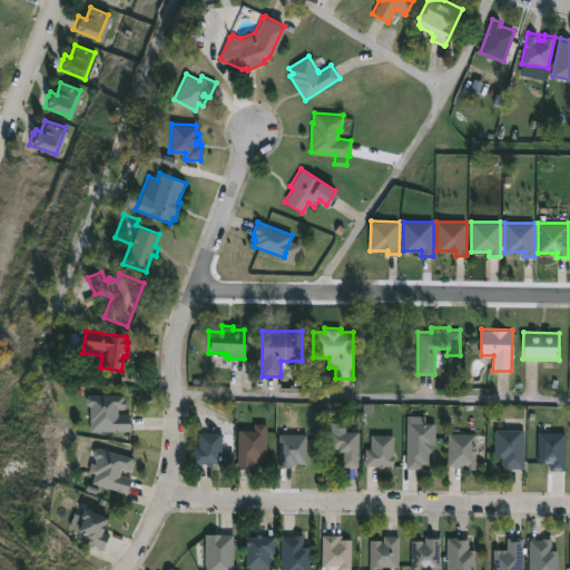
[(386,335),(385,367),(409,369),(410,335),(386,335)]
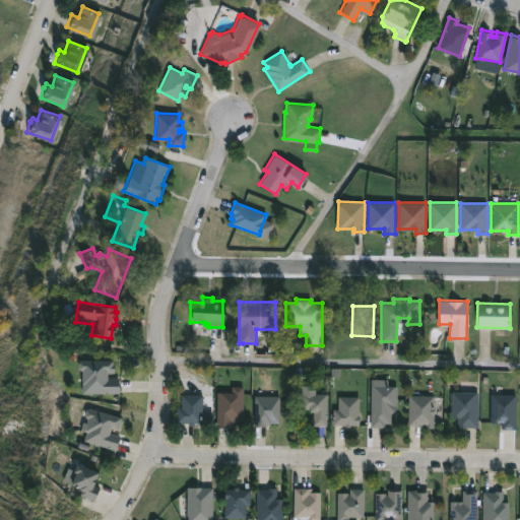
[(112,360),(112,365),(114,365),(114,373),(107,373),(107,378),(118,378),(118,393),(80,392),(81,370),(76,368),(76,362),(79,360),(112,360)]
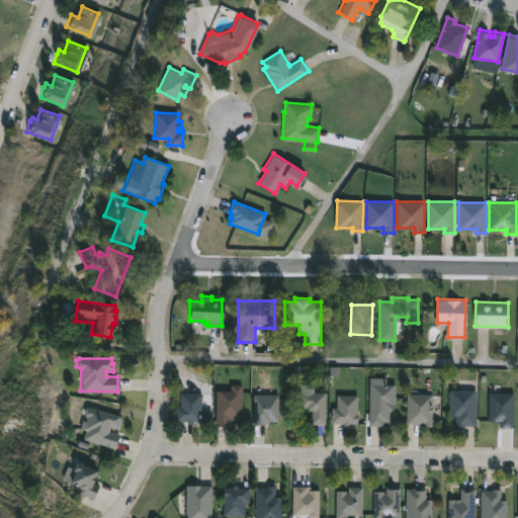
[(381,377),(381,384),(396,384),(396,406),(389,412),(389,421),(382,421),(382,426),(368,426),(369,383),(374,384),(374,377),(381,377)]
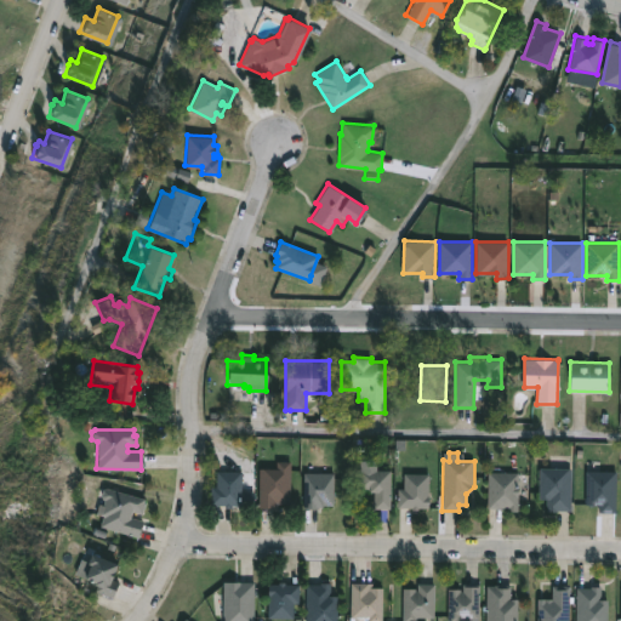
[(377,461),(377,469),(391,469),(391,507),(374,507),(375,490),(359,489),(359,460),(377,461)]
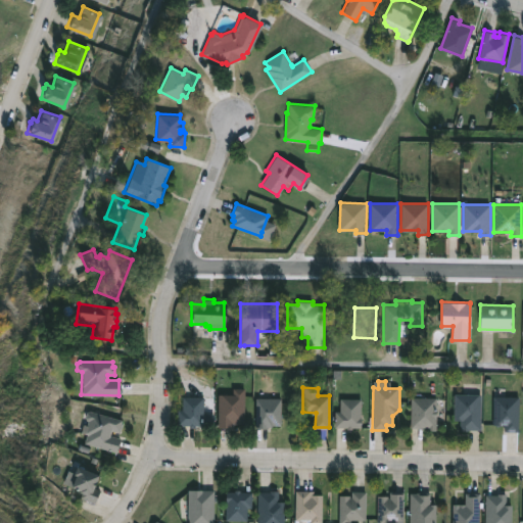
[(222,427),(218,427),(218,394),(233,394),(233,388),(244,388),(244,423),(232,423),(232,427),(222,427)]
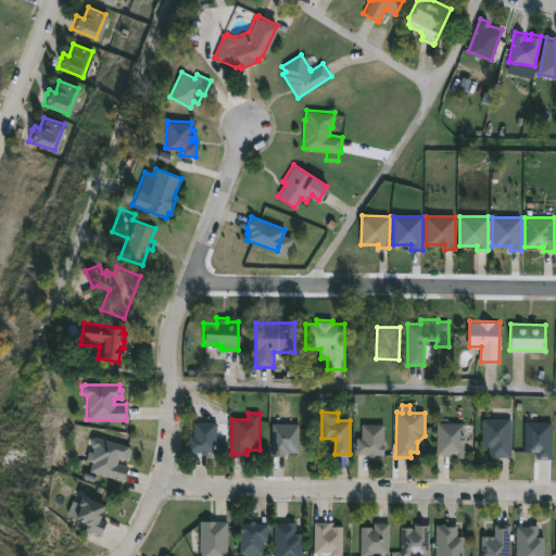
[(512,418),(512,456),(498,456),(498,458),(490,458),(490,446),(483,446),(483,418),(512,418)]
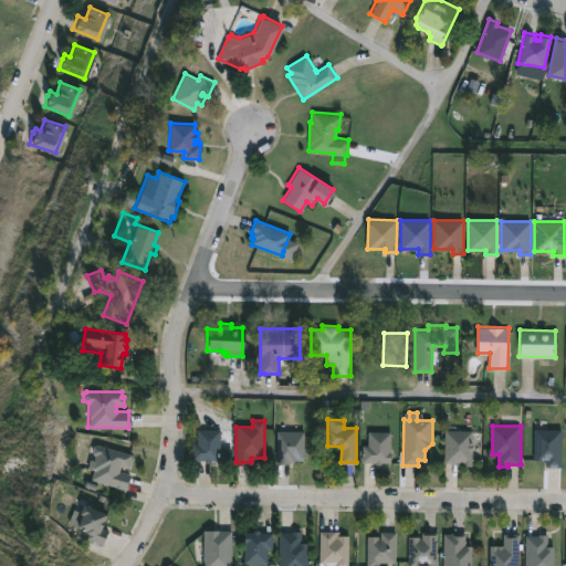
[(220,429),(219,460),(205,461),(205,460),(192,460),(192,442),(197,442),(197,428),(220,429)]
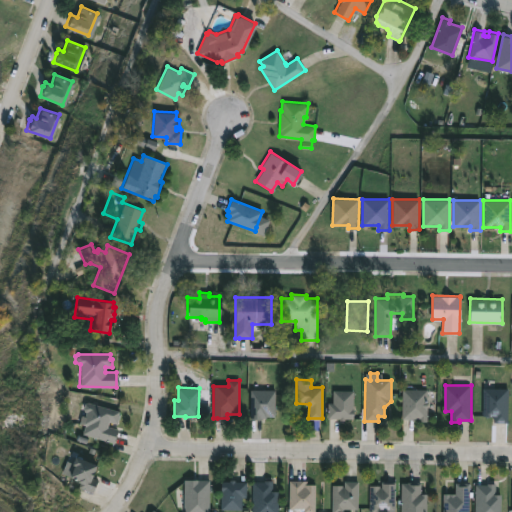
[(508,388),(508,422),(494,422),(494,415),(483,415),(483,388),(508,388)]
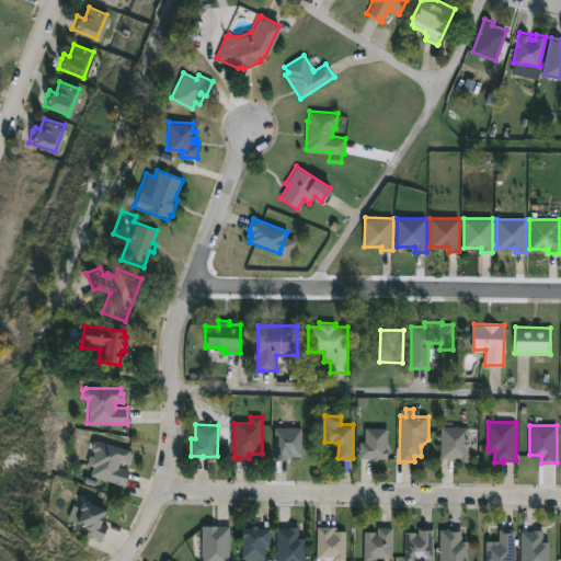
[(277,459),(274,459),(274,426),(301,426),(301,457),(292,456),(288,457),(288,459),(277,459)]
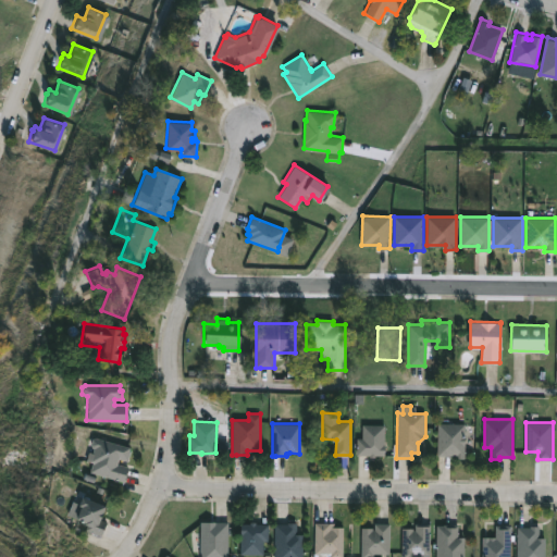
[(466,444),(466,458),(456,458),(456,456),(438,456),(438,423),(466,423),(466,444)]
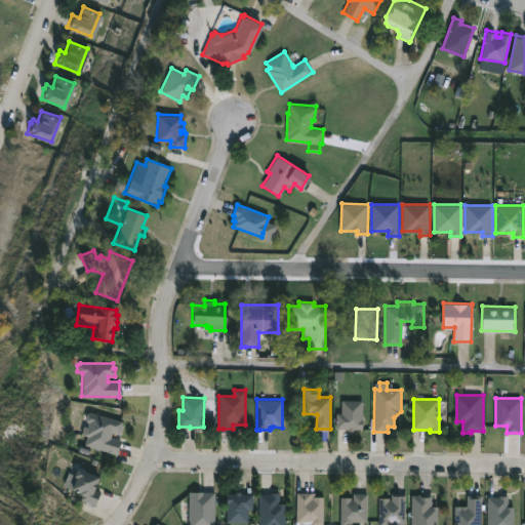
[(362,400),(362,429),(353,429),(353,431),(349,431),(349,429),(336,429),(336,412),(340,412),(341,400),(362,400)]
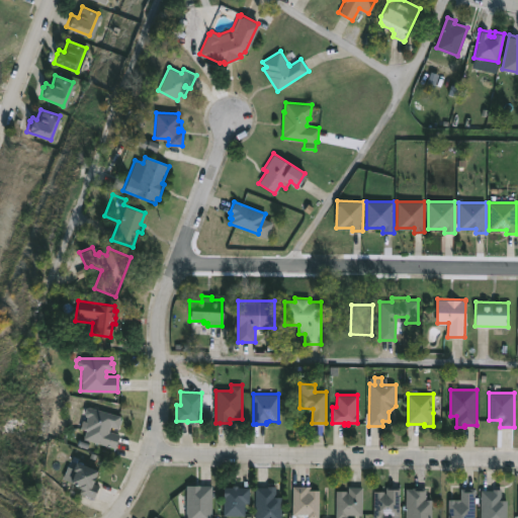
[(120,416),(118,428),(110,426),(108,431),(119,434),(115,447),(84,438),(86,429),(81,428),(82,420),(86,421),(87,416),(84,413),(86,408),(88,407),(120,416)]
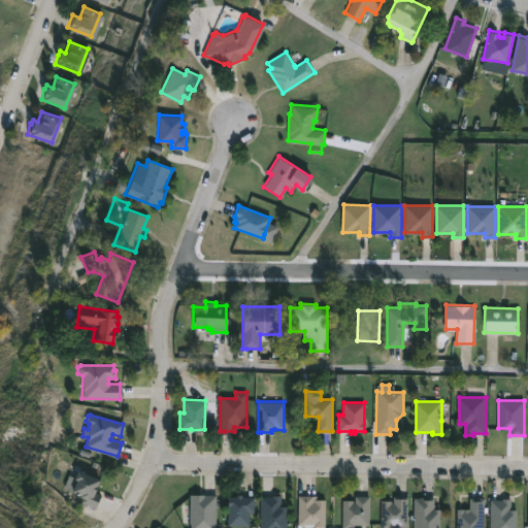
[(75,470),(98,480),(95,487),(102,490),(95,507),(80,502),(83,498),(63,490),(69,475),(73,476),(75,470)]
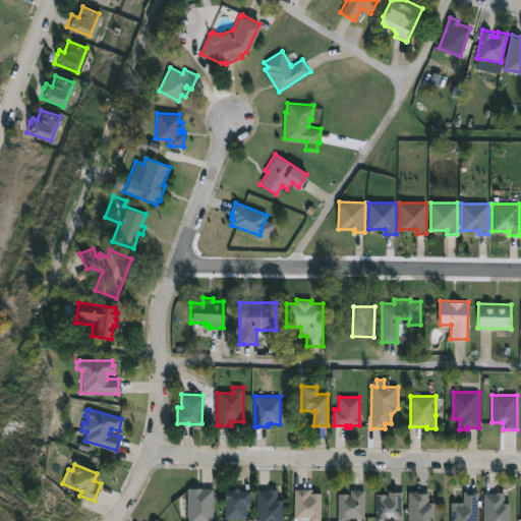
[(213,520),(187,520),(187,487),(213,487),(213,520)]
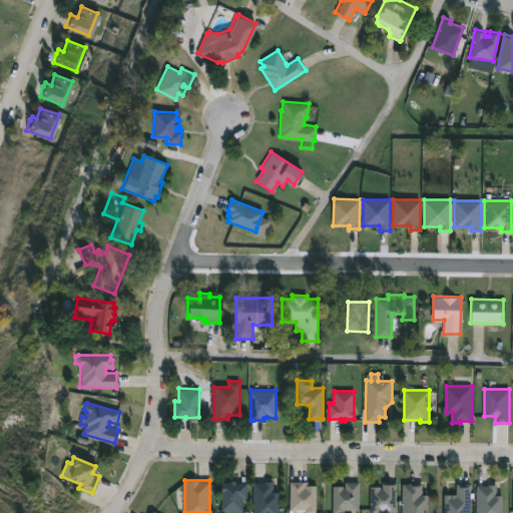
[(235,480),(235,482),(247,482),(246,498),(242,498),(241,511),(221,510),(221,482),(230,482),(230,480),(235,480)]
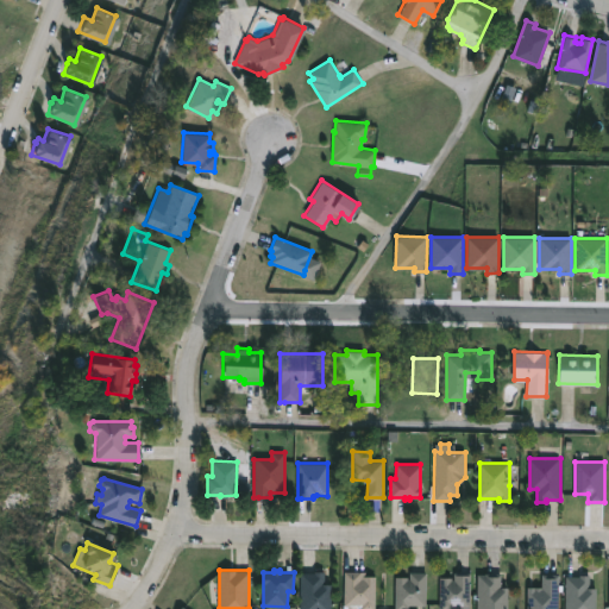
[(325,571),(324,584),(331,584),(331,608),(300,608),(301,572),(325,571)]
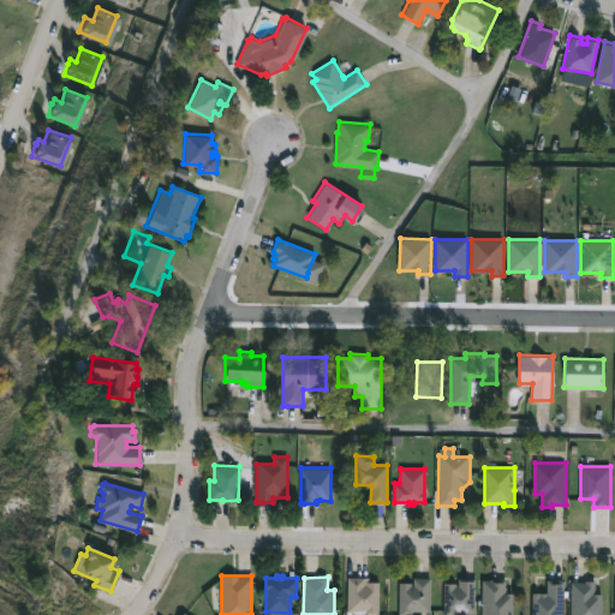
[(365,577),(365,581),(380,581),(378,614),(364,614),(364,610),(347,609),(347,577),(365,577)]
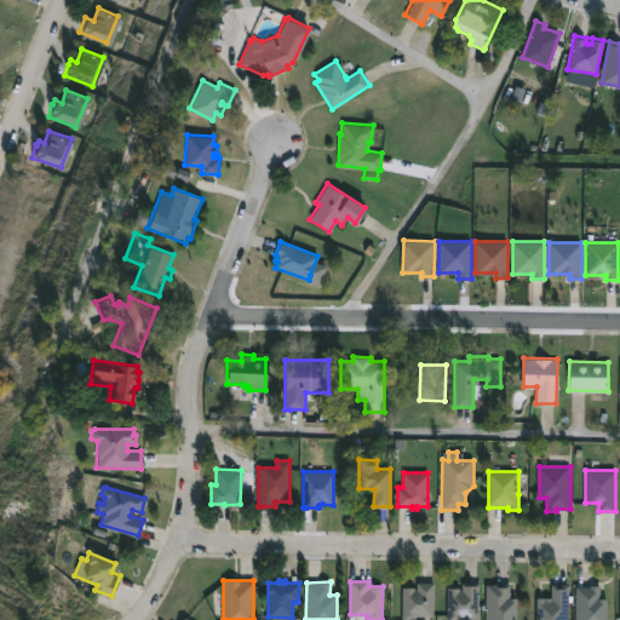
[(434,583),(434,615),(415,615),(415,619),(402,619),(403,587),(415,587),(414,590),(417,590),(417,583),(434,583)]
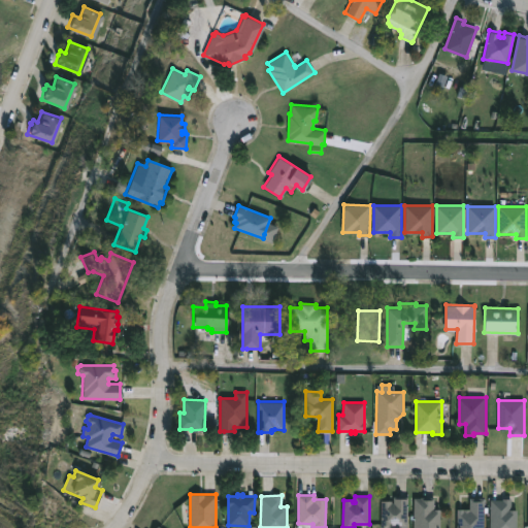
[(407,496),(407,527),(381,527),(382,500),(391,500),(391,502),(393,502),(393,496),(407,496)]
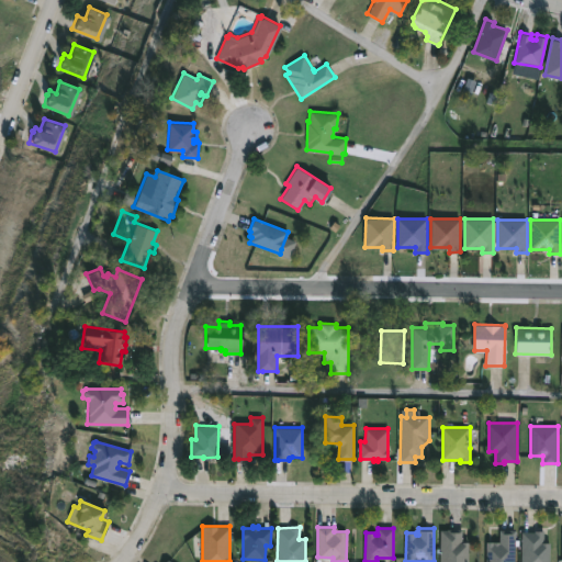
[(462,528),(462,542),(468,542),(468,561),(439,561),(440,529),(462,528)]
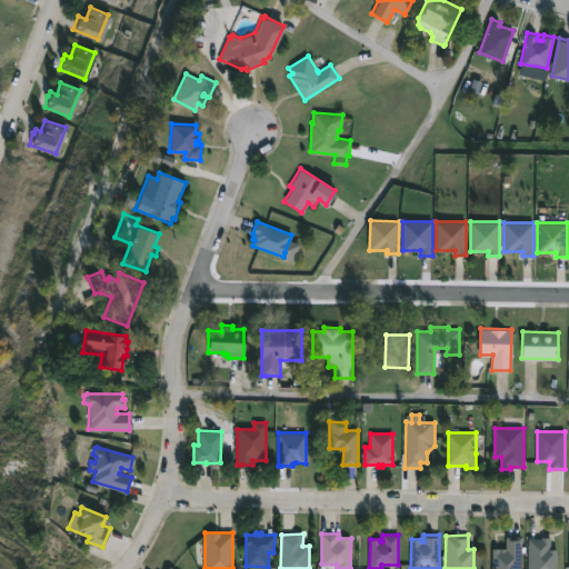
[(492,568),(492,548),(506,548),(506,537),(521,537),(521,568),(492,568)]
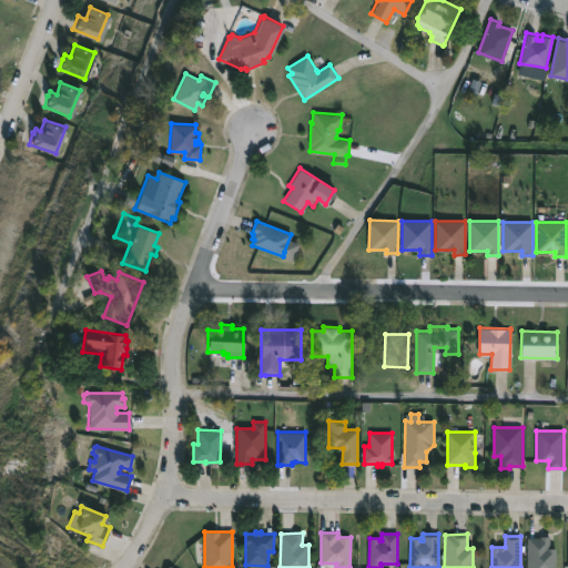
[(550,536),(550,548),(556,548),(556,567),(527,567),(528,537),(550,536)]
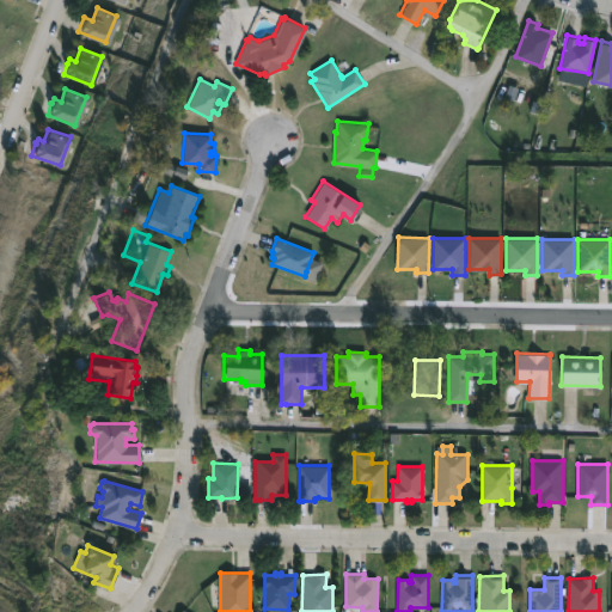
All buildings are outlined.
